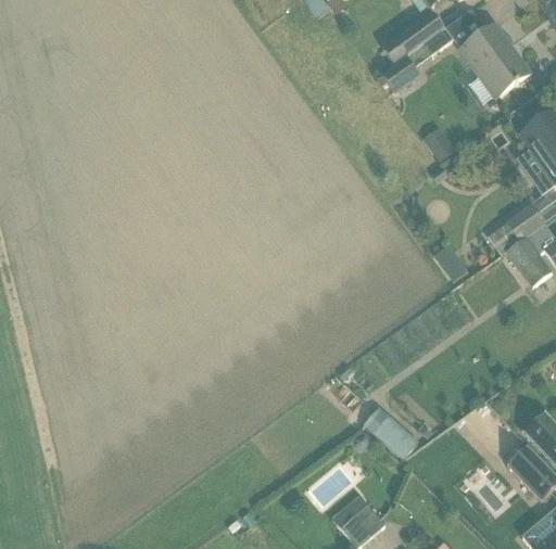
[(327,0),(335,10),(344,2),(343,0),(327,0)]
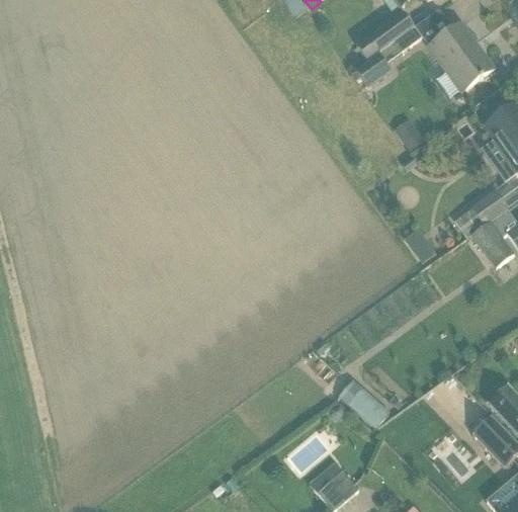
[(382,0),(391,10),(394,8),(398,5),(399,6),(407,0),(382,0)]
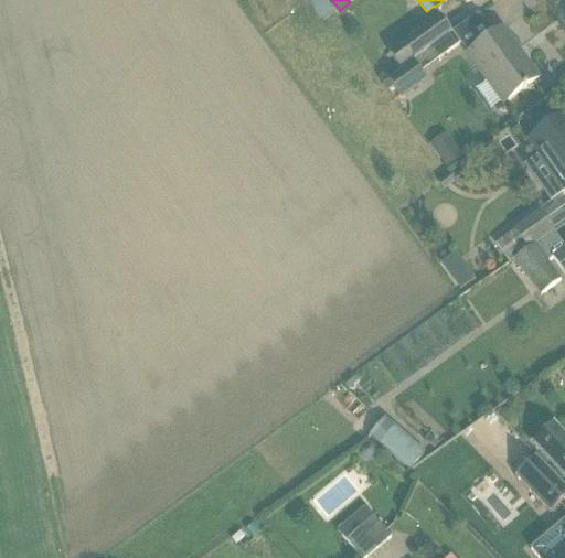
[(387,47),(400,64),(401,65),(451,28),(443,17),(433,23),(428,18),(387,47)]
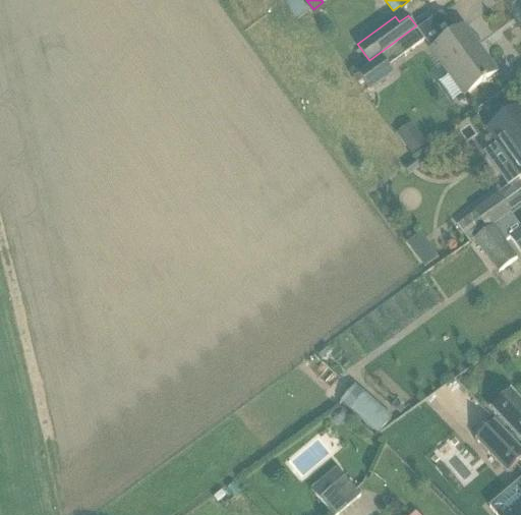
[(430,45),(463,92),(481,78),(482,79),(485,77),(484,76),(496,68),(463,22),(430,45)]
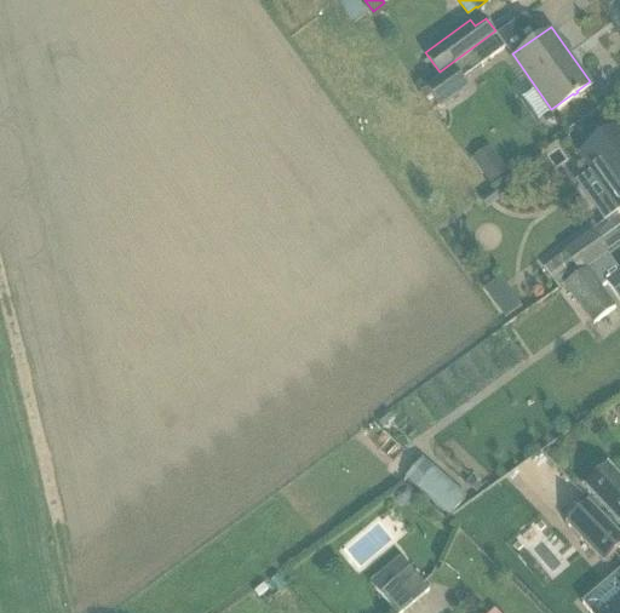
[(440,72),(438,70),(424,81),(440,103),(466,82),(461,75),(504,43),(495,30),(440,72)]
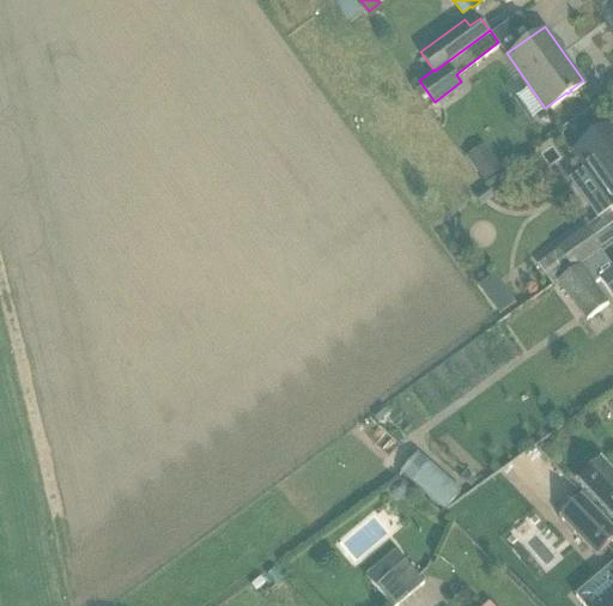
[(572,147),(612,204),(612,126),(610,121),(572,147)]
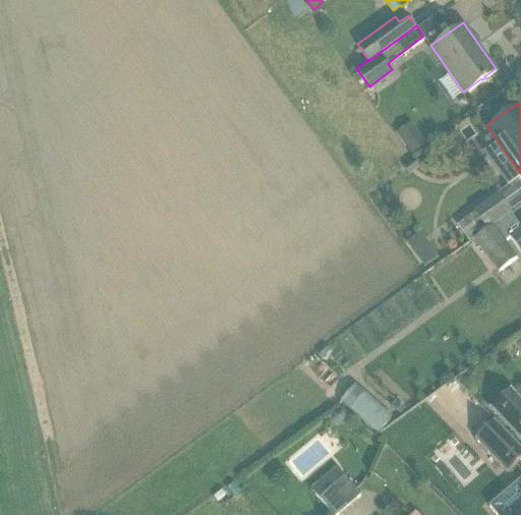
[(396,127),(411,149),(425,138),(409,117),(396,127)]
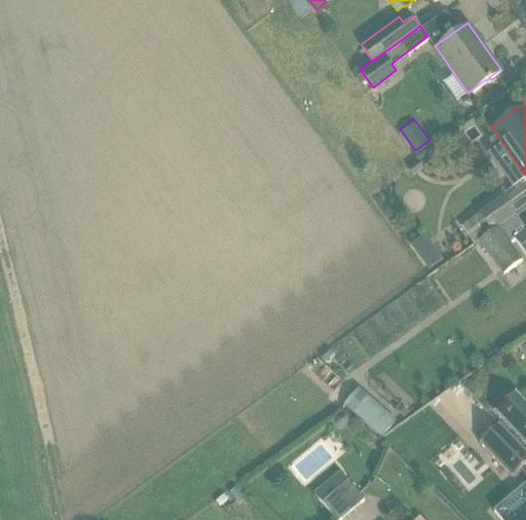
[(417,158),(408,165),(413,172),(422,164),(417,158)]
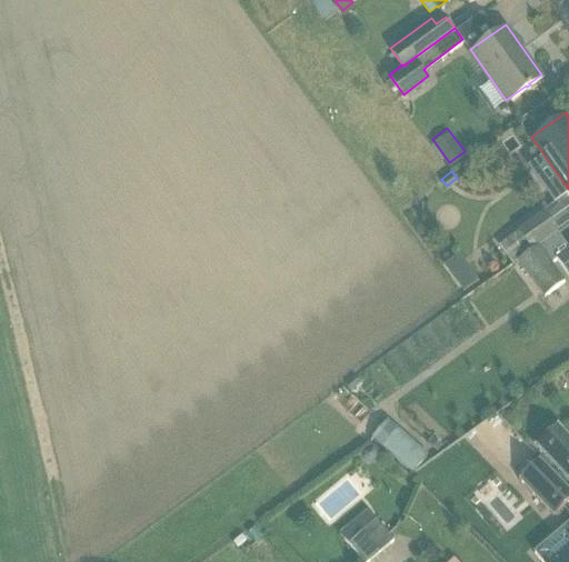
[(499,241),(512,260),(557,226),(542,208),(499,241)]
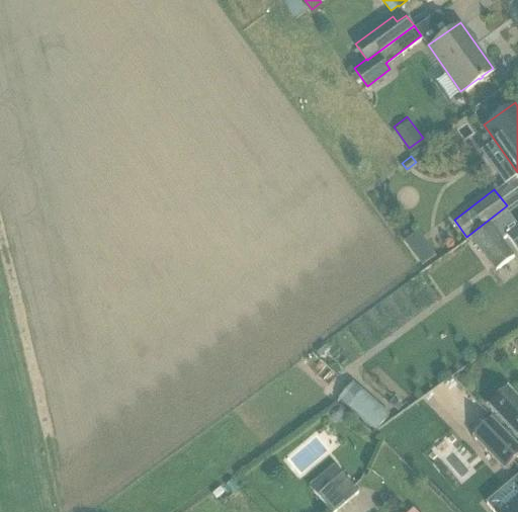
[(506,207),(489,221),(501,237),(506,234),(517,250),(517,249),(517,224),(517,225),(506,207)]
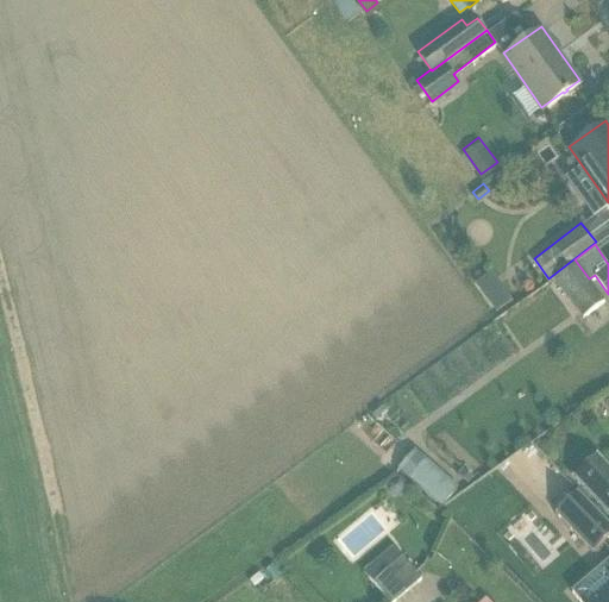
[(575,259),(554,274),(583,311),(601,296),(589,278),(575,259)]
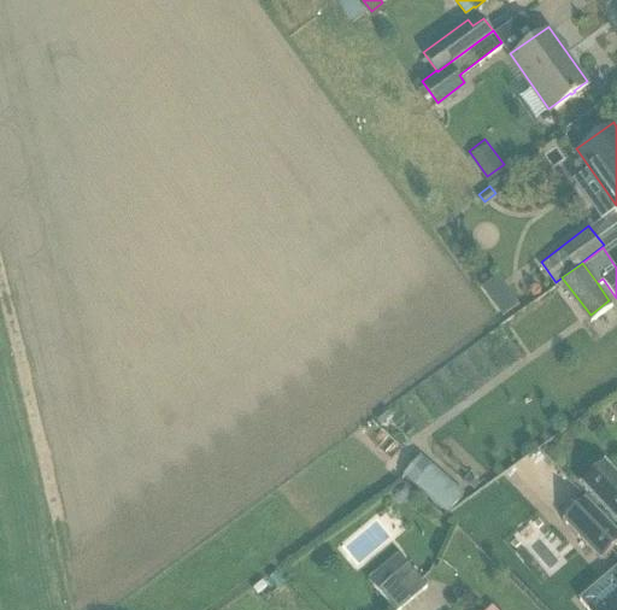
[(481,282),(503,311),(518,299),(498,270),(481,282)]
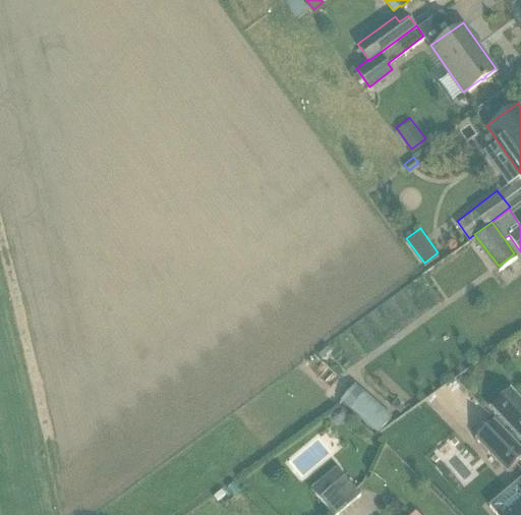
[(520,435),(520,398),(510,387),(491,405),(520,435)]
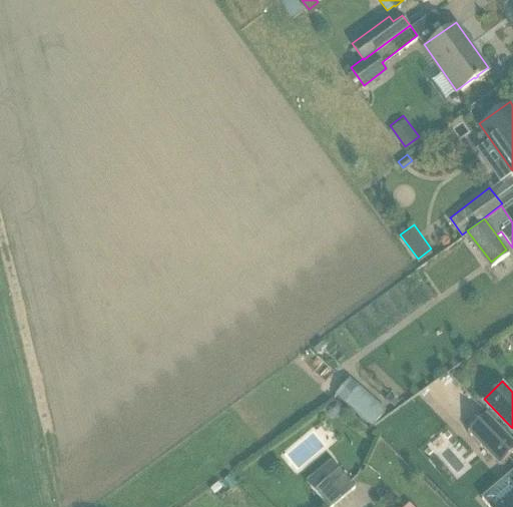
[(379,401),(361,386),(347,403),(365,418),(379,401)]
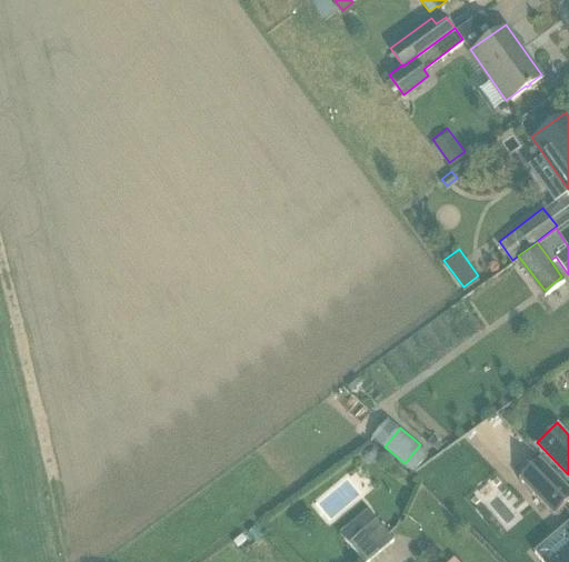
[(431,434),(427,440),(436,447),(441,441),(431,434)]
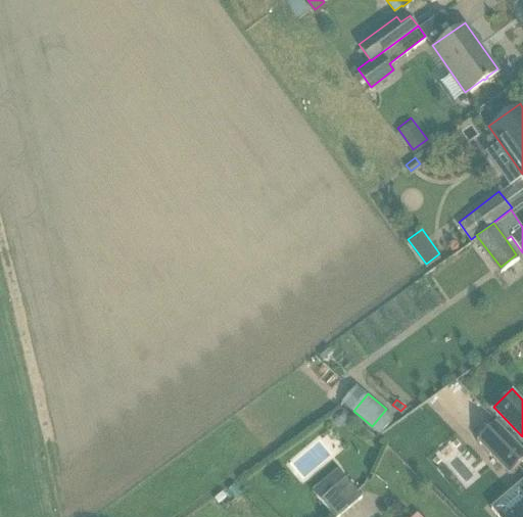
[(509,471),(522,456),(522,447),(495,418),(476,436),(509,471)]
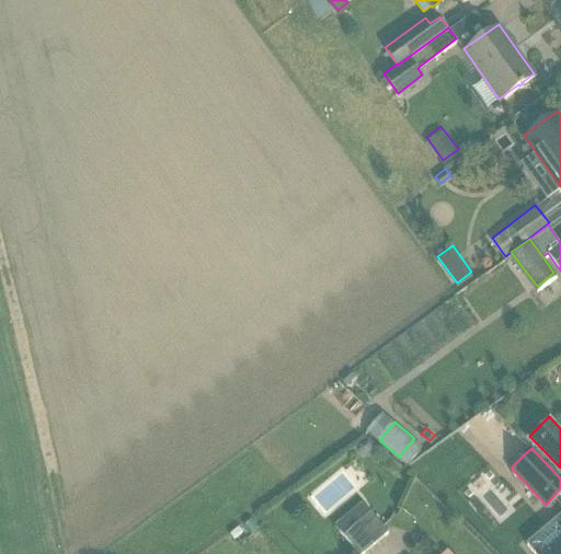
[(334,520),(359,551),(386,528),(361,497),(334,520)]
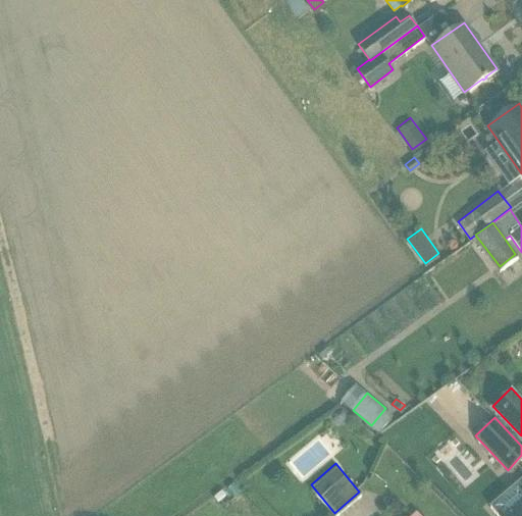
[(521,515),(521,474),(517,479),(521,484),(521,502),(506,515),(521,515)]
